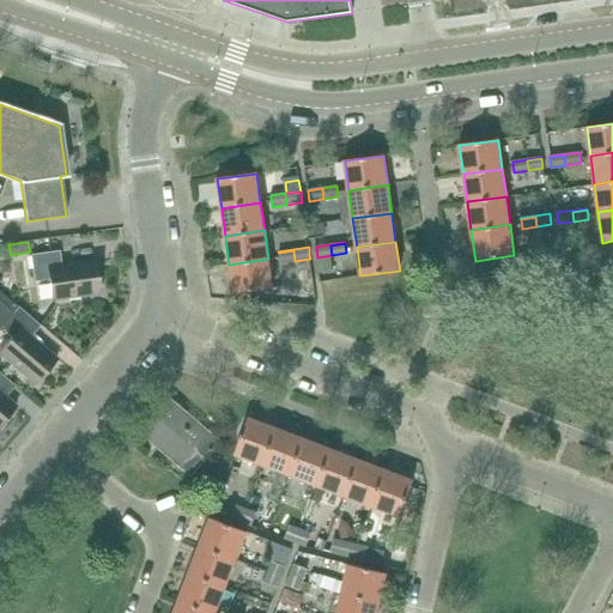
[(280,262),(295,261),(293,250),(279,253),(280,262)]
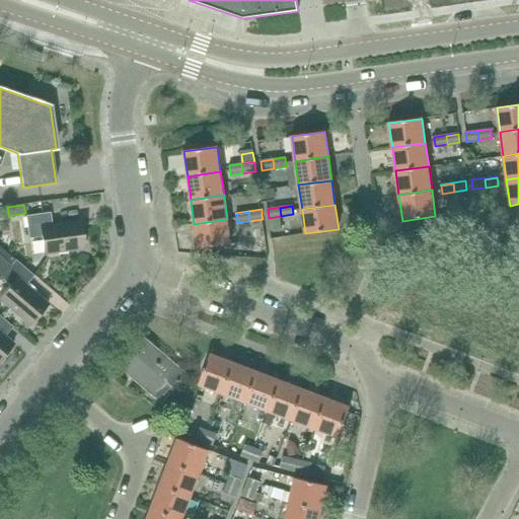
[(80,221),(51,225),(50,213),(25,216),(28,239),(42,237),(44,254),(84,249),(80,221)]
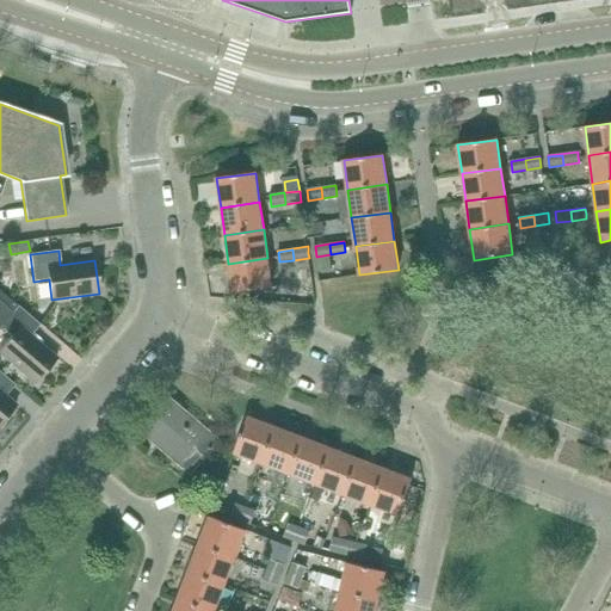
[(233,294),(272,288),(267,258),(228,264),(233,294)]
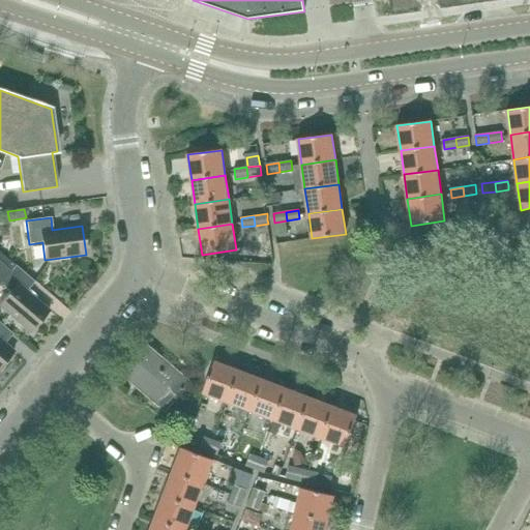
[(272,265),(272,260),(271,247),(259,249),(258,264),(272,265)]
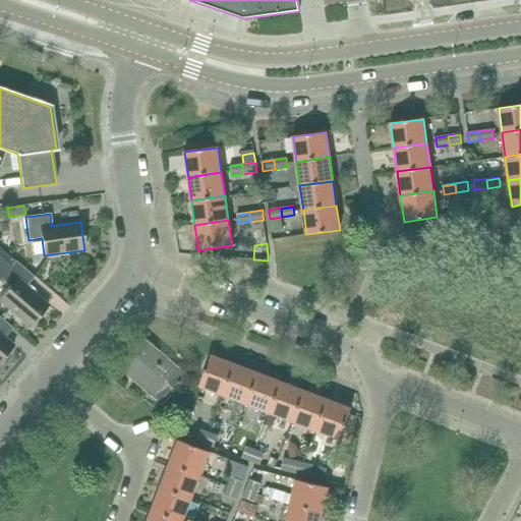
[(15,262),(9,268),(0,259),(0,278),(0,279),(10,287),(0,298),(0,301),(30,328),(48,305),(25,286),(34,277),(15,262)]
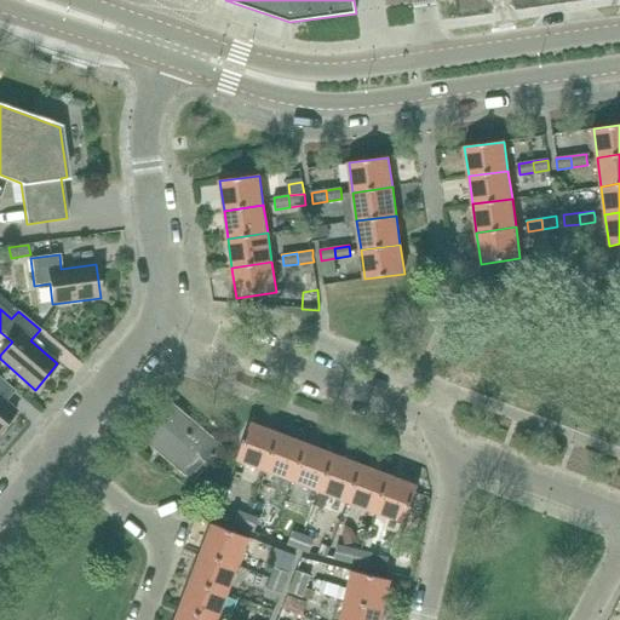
[(0,429),(16,412),(0,397),(0,429)]
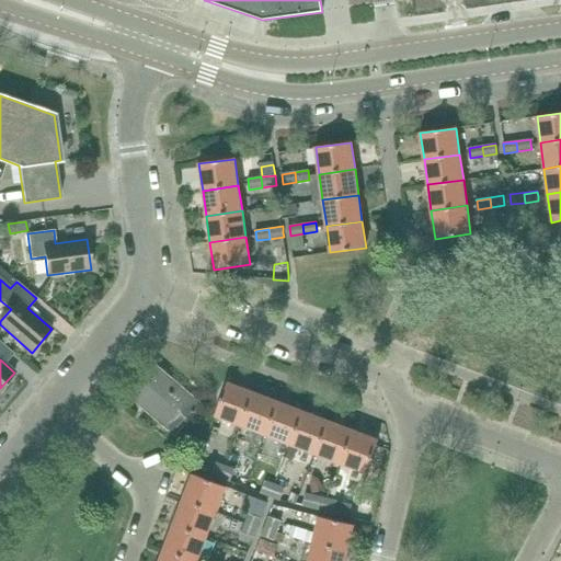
[(165,376),(167,375),(156,365),(129,396),(130,397),(133,395),(141,402),(139,404),(152,415),(179,385),(178,385),(176,386),(165,376)]
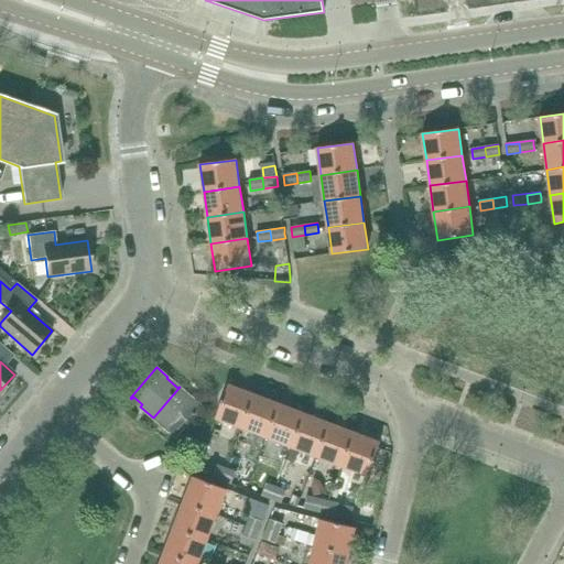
[(242,429),(255,394),(229,384),(221,402),(216,419),(242,429)]
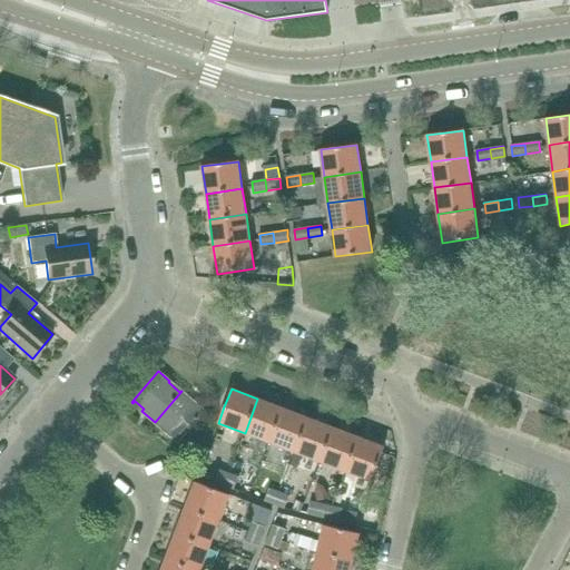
[(192,401),(193,400),(182,391),(155,422),(156,423),(158,421),(166,429),(165,431),(178,442),(205,411),(204,410),(203,411),(192,401)]
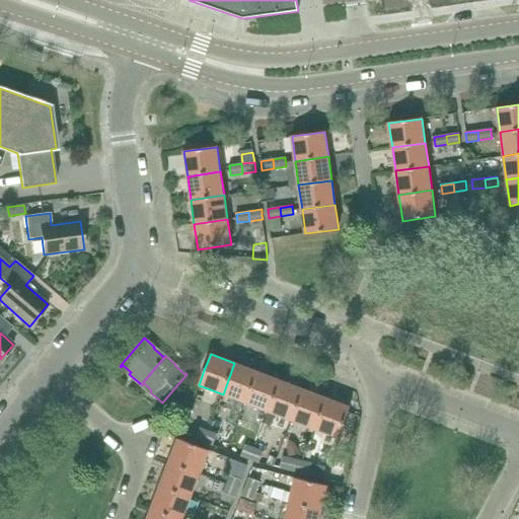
[(245,402),(257,372),(234,363),(223,394),(245,402)]
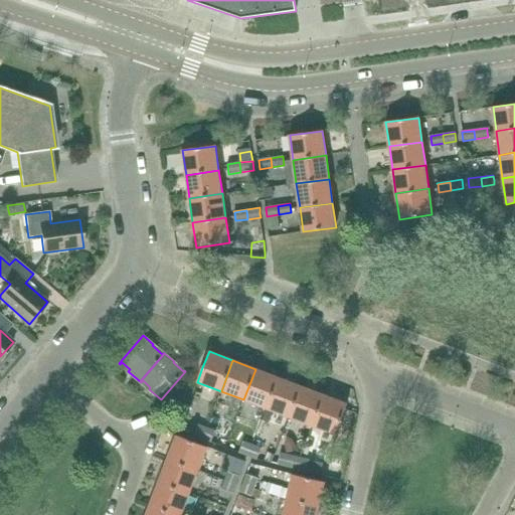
[(267,408),(279,378),(255,369),(243,399),(267,408)]
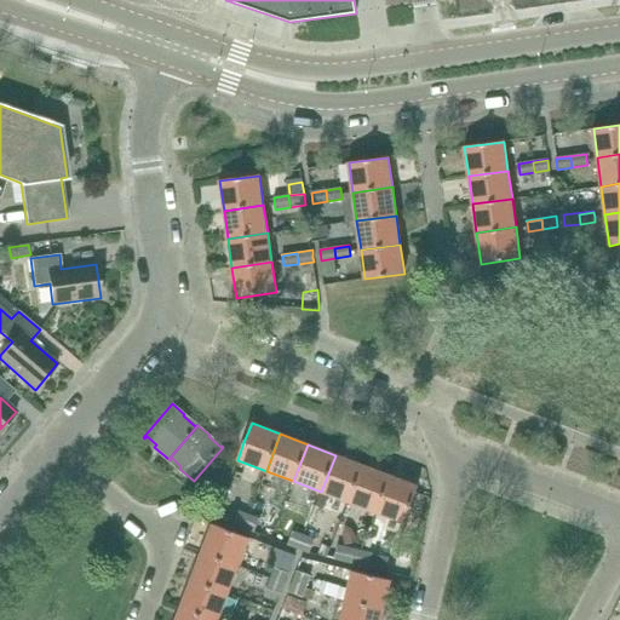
[(349,503),(363,465),(336,455),(321,492),(349,503)]
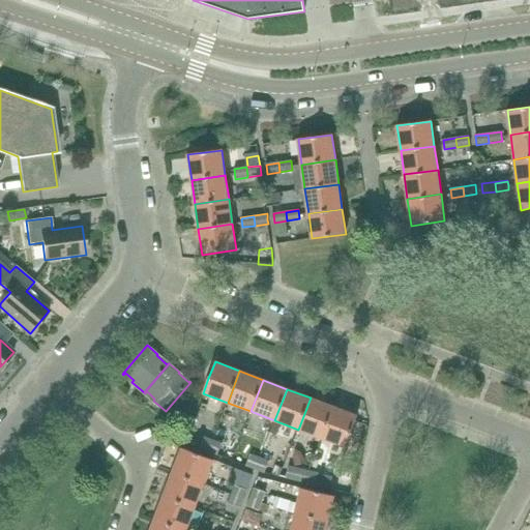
[(321,439),(333,407),(311,398),(298,430),(321,439)]
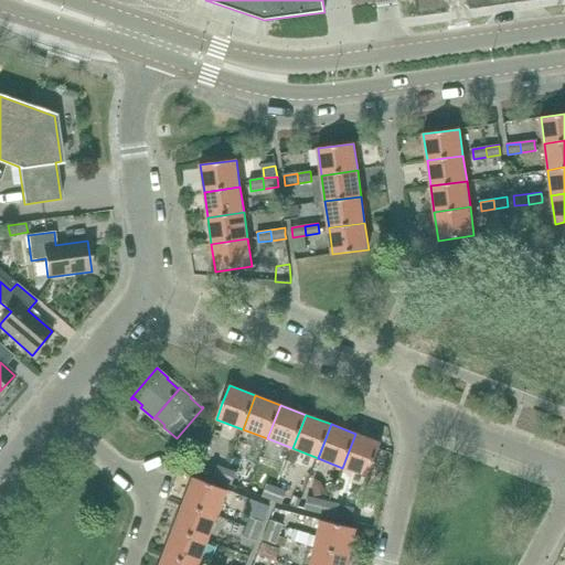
[(368,477),(381,444),(355,434),(342,468),(368,477)]
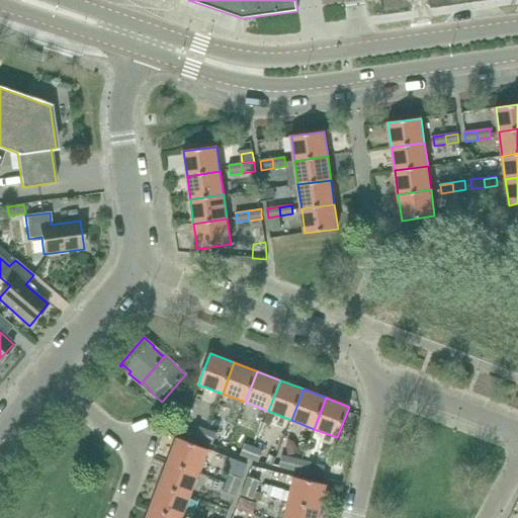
[(203,441),(207,430),(198,426),(194,438),(203,441)]
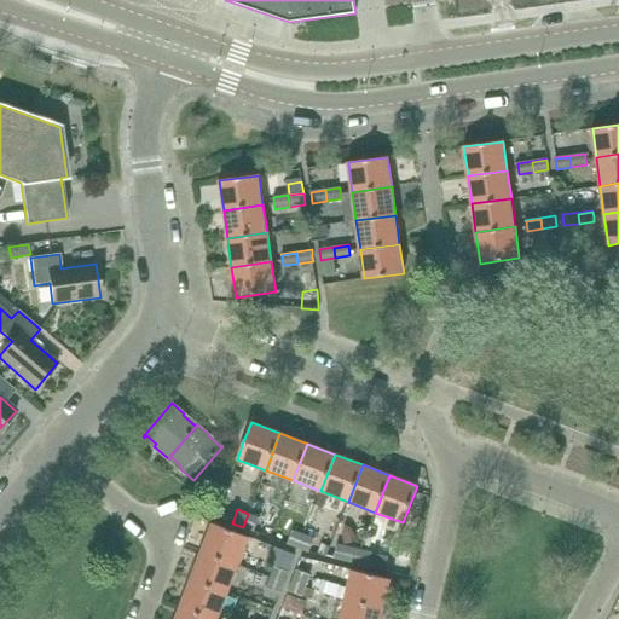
[(248,514),(243,527),(255,531),(260,518),(248,514)]
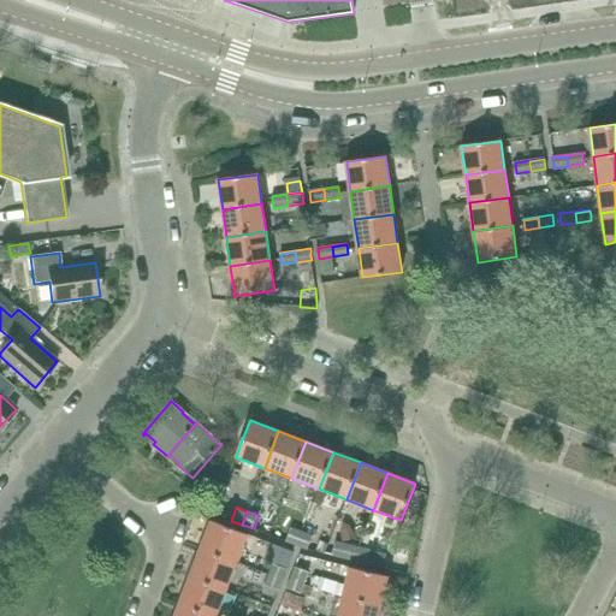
[(237,562),(248,534),(212,521),(201,549),(237,562)]
